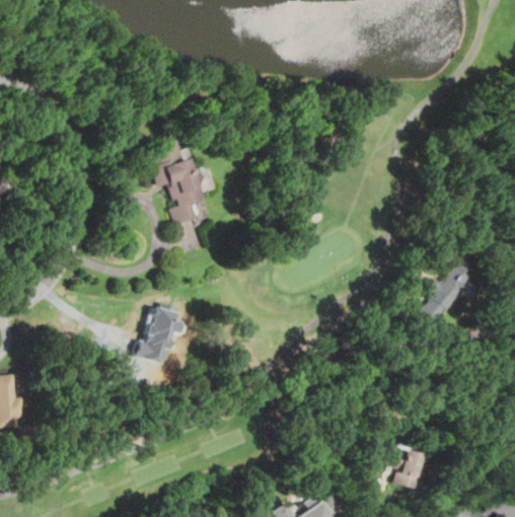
[(207,200),(196,168),(192,170),(188,160),(192,159),(188,148),(177,152),(172,137),(153,143),(158,154),(147,158),(157,188),(167,185),(175,206),(169,208),(176,225),(200,217),(198,212),(195,213),(193,205),(207,200)]
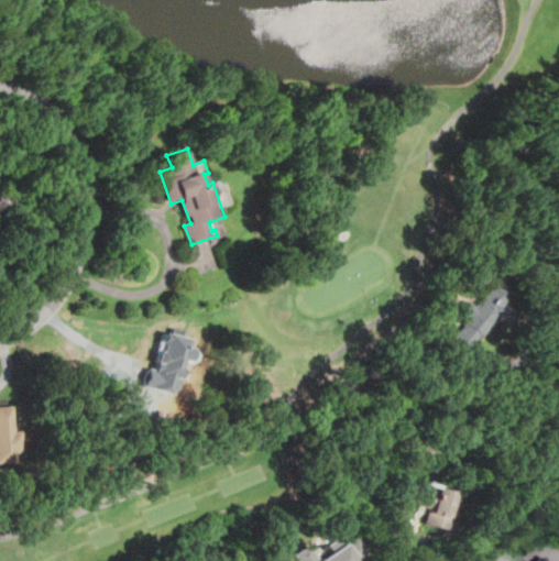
[(0,215),(11,216),(11,189),(0,188),(0,215)]
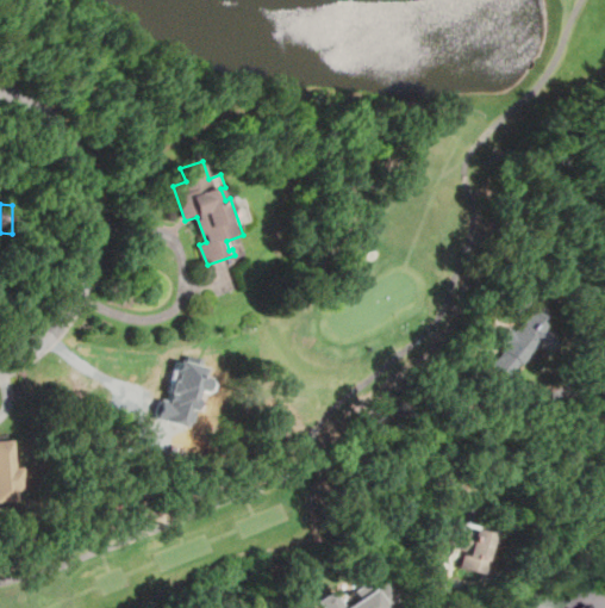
[(515,379),(537,346),(552,357),(562,340),(540,324),(549,310),(531,297),(519,314),(526,320),(517,333),(511,328),(503,341),(510,346),(496,366),(515,379)]
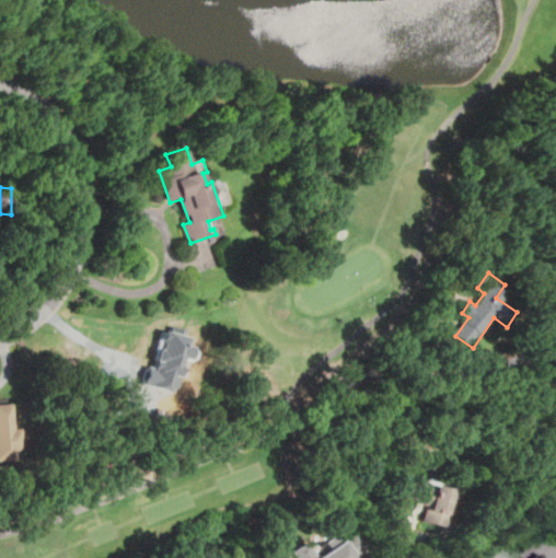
[(0,405),(0,462),(19,462),(19,452),(25,451),(24,430),(16,430),(15,405),(0,405)]
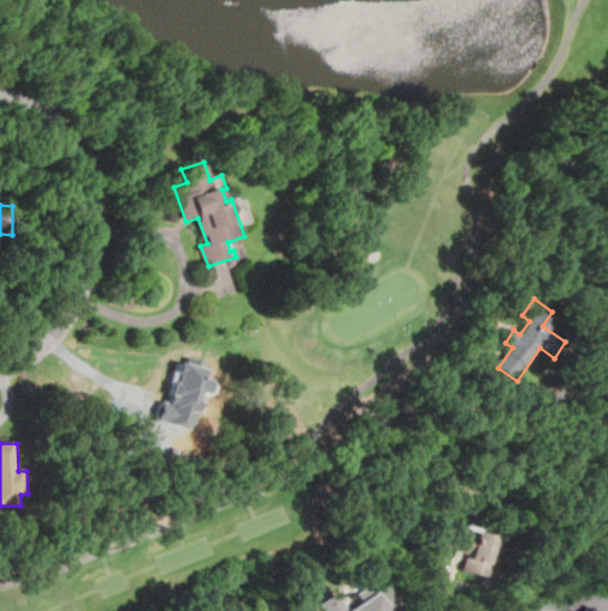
[(502,537),(436,524),(427,563),(442,566),(445,550),(467,555),(463,573),(488,578),(491,564),(496,566),(502,537)]
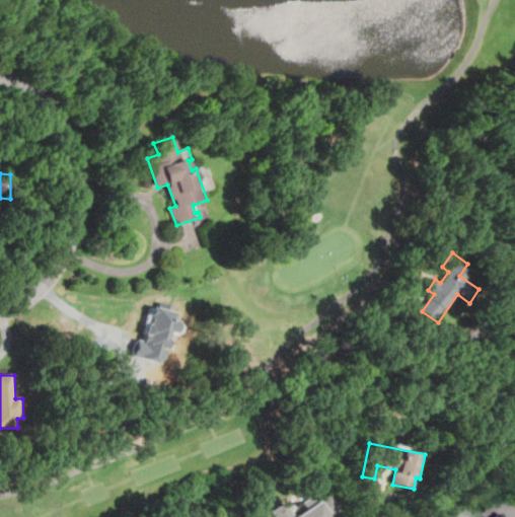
[(275,512),(278,516),(337,516),(345,512),(333,494),(299,516),(296,516),(288,504),(275,512)]
